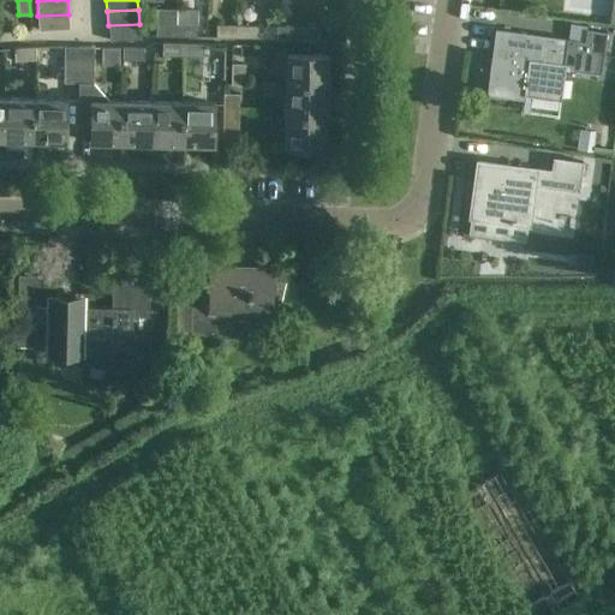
[(69,15),(37,16),(39,30),(69,29),(69,15)]
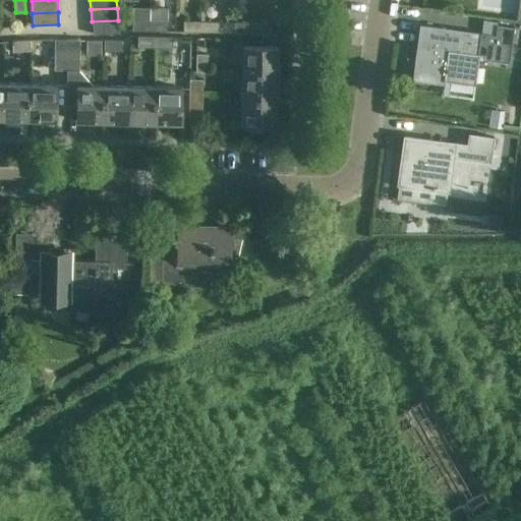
[(149,31),(149,19),(131,18),(131,30),(149,31)]
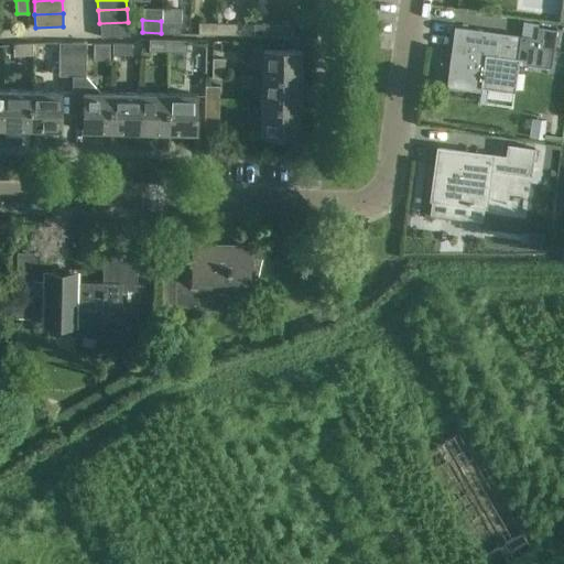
[(161,21),(161,33),(180,33),(181,21),(161,21)]
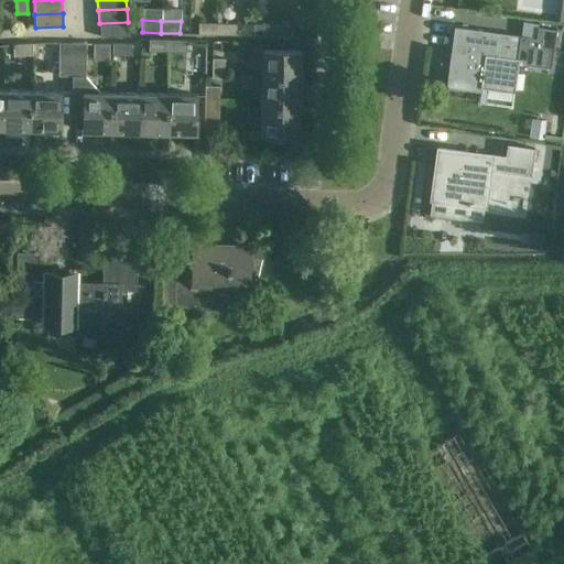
[(99,23),(100,36),(128,35),(128,22),(99,23)]
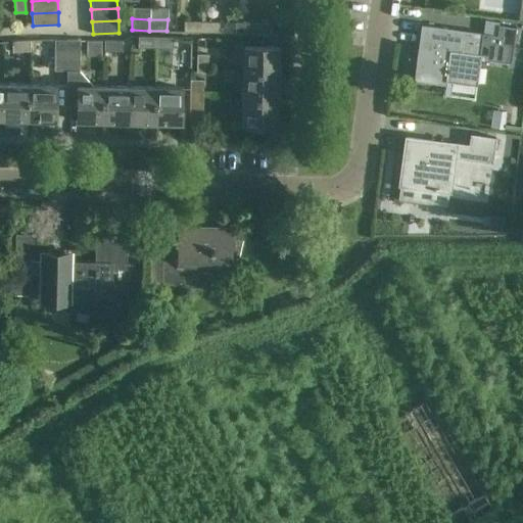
[(201,32),(201,20),(184,20),(184,31),(201,32)]
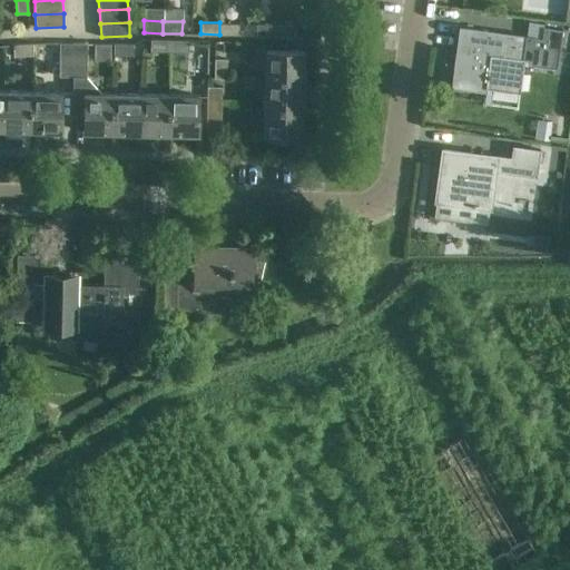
[(219,22),(219,35),(238,35),(238,22),(219,22)]
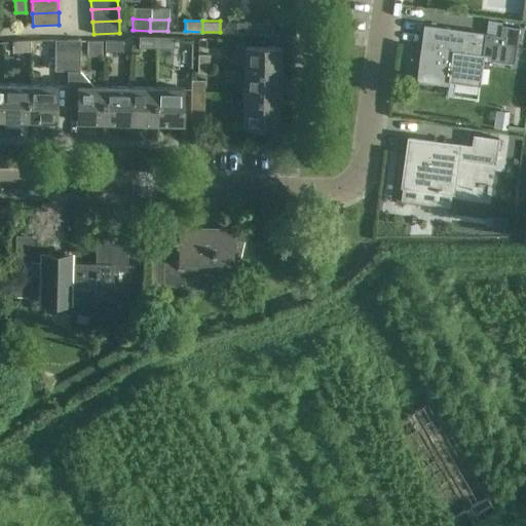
[(254,33),(254,23),(236,22),(236,33),(254,33)]
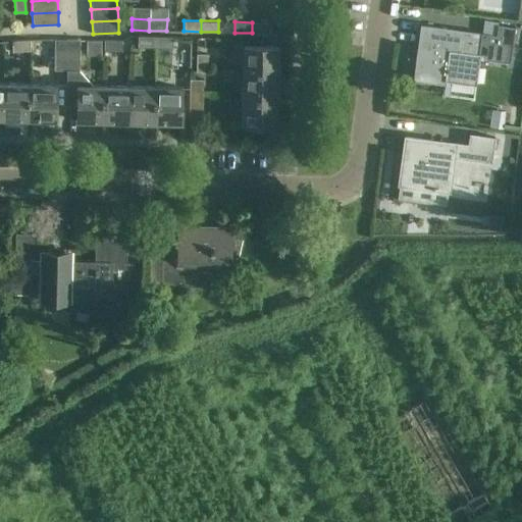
[(252,22),(252,33),(269,33),(269,22),(252,22)]
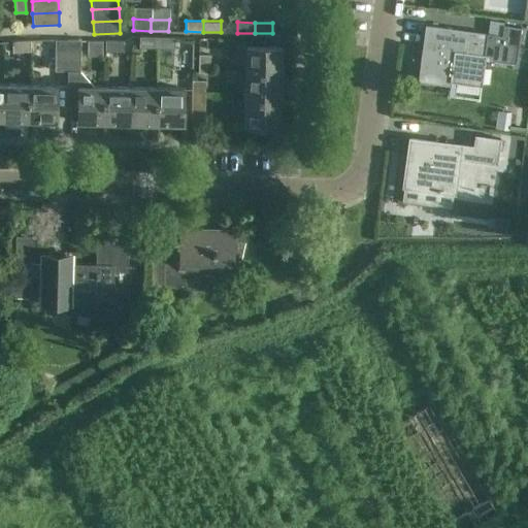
[(425,26),(418,81),(450,87),(451,83),(482,87),(486,55),(485,55),(486,44),(492,47),(518,52),(521,28),(502,25),(501,36),(488,34),(425,26)]
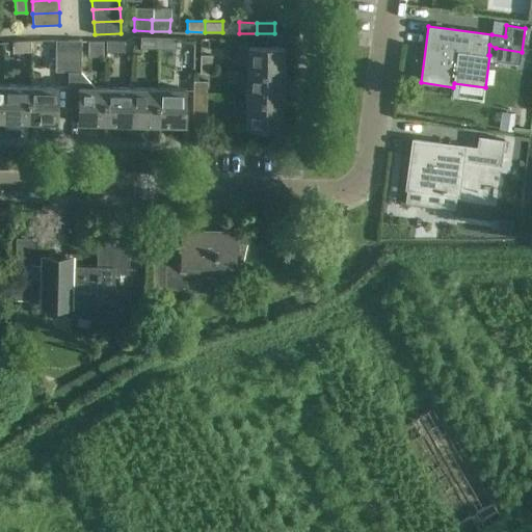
[(158,48),(158,37),(140,36),(140,48),(158,48)]
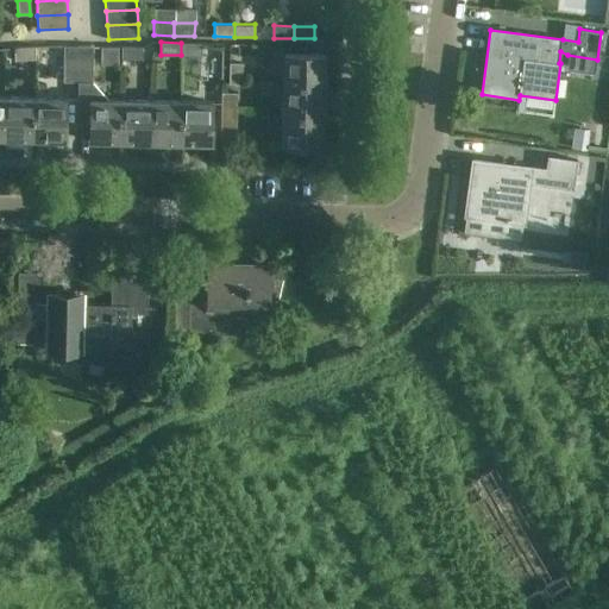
[(181,43),(181,55),(201,56),(201,43),(181,43)]
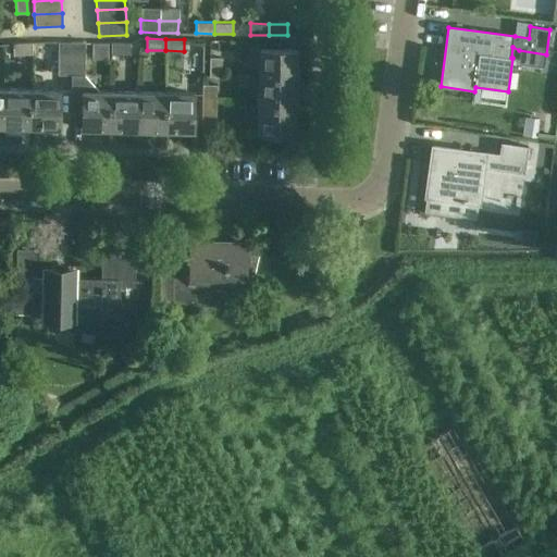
[(71,75),(71,71),(72,41),(58,41),(58,74),(71,75)]
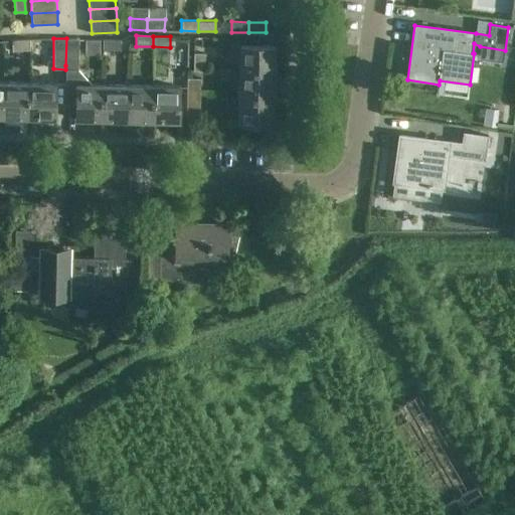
[(78,65),(78,38),(66,38),(65,65),(78,65)]
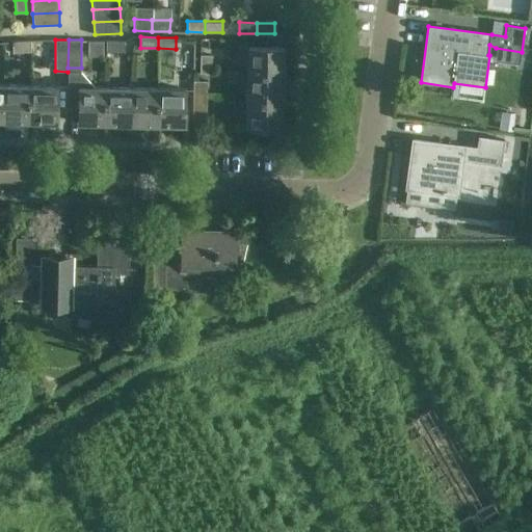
[(30,51),(30,41),(12,42),(14,53),(30,51)]
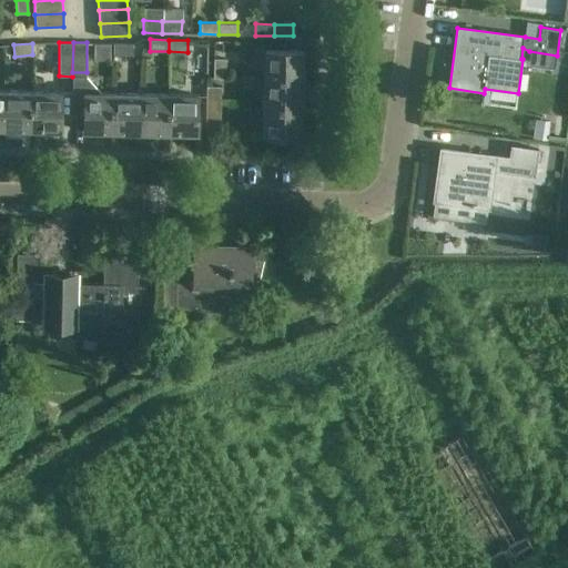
[(113,43),(113,53),(132,54),(133,43),(113,43)]
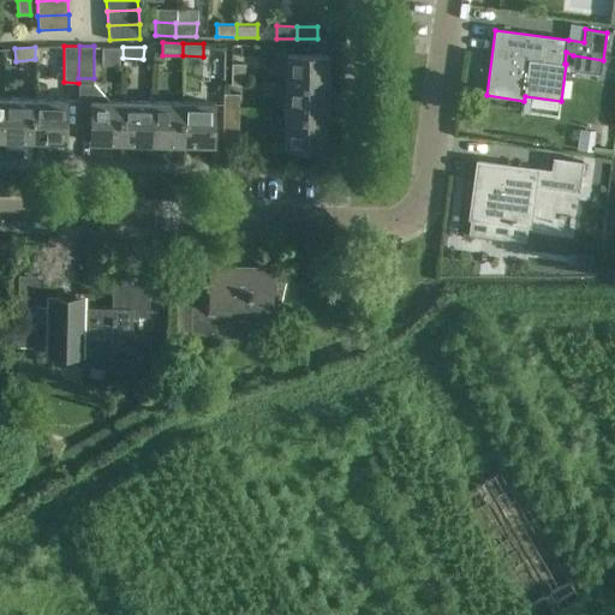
[(285,85),(327,87),(328,55),(286,54),(285,85)]
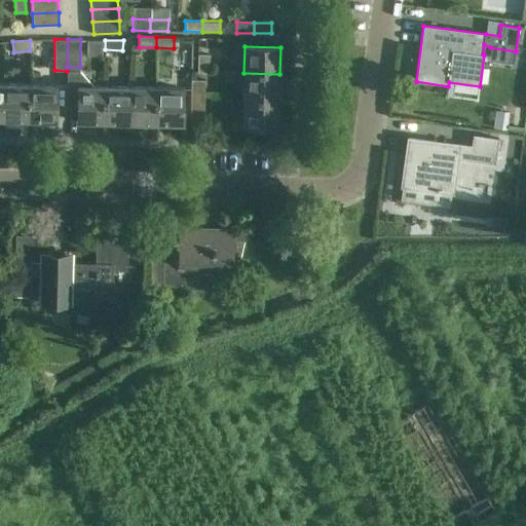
[(197,72),(208,72),(209,54),(198,53),(197,72)]
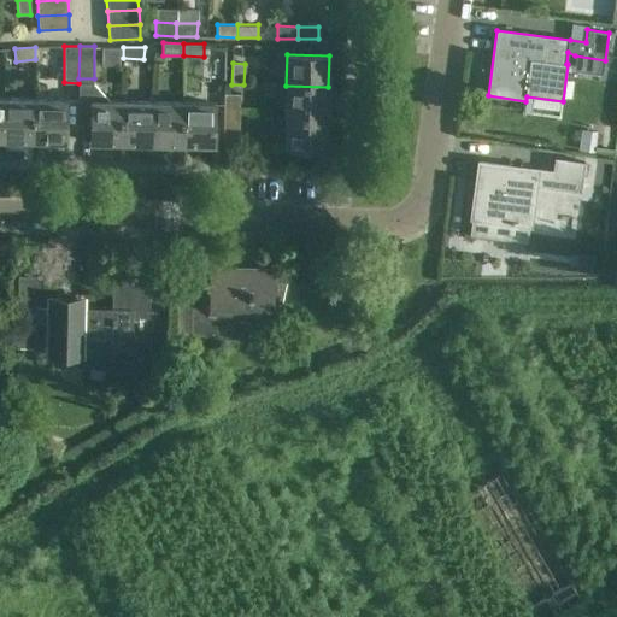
[(94,78),(78,78),(78,83),(78,125),(90,125),(90,142),(122,144),(122,101),(109,100),(93,83),(94,78)]
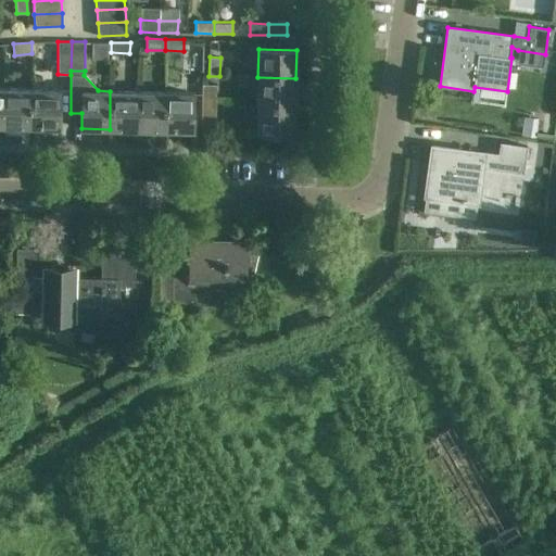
[(295,104),(295,78),(257,77),(257,104),(295,104)]
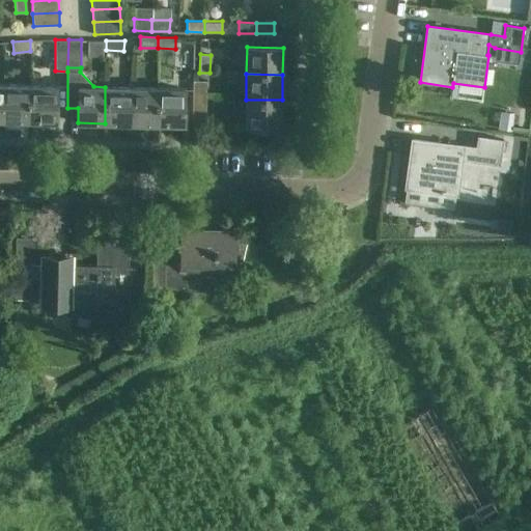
[(193,94),(205,94),(205,80),(193,80),(193,94)]
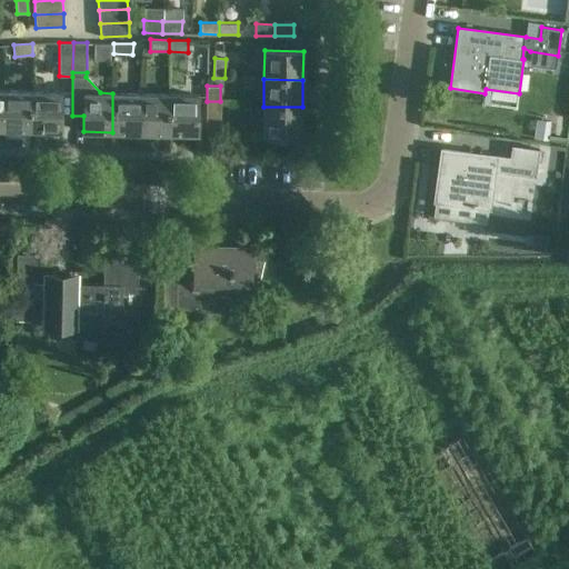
[(32,91),(5,90),(3,130),(31,130),(32,91)]
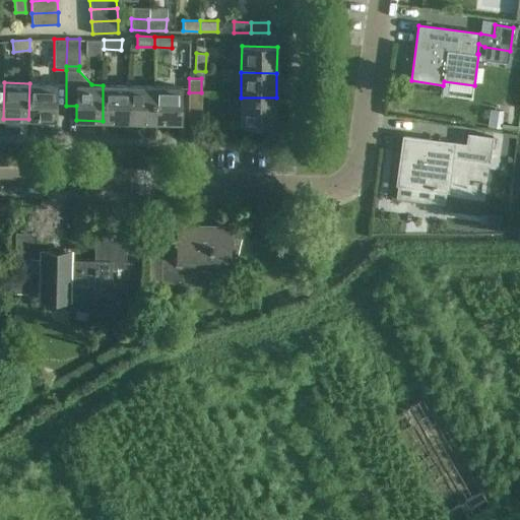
[(29,83),(28,119),(55,120),(55,84),(29,83)]
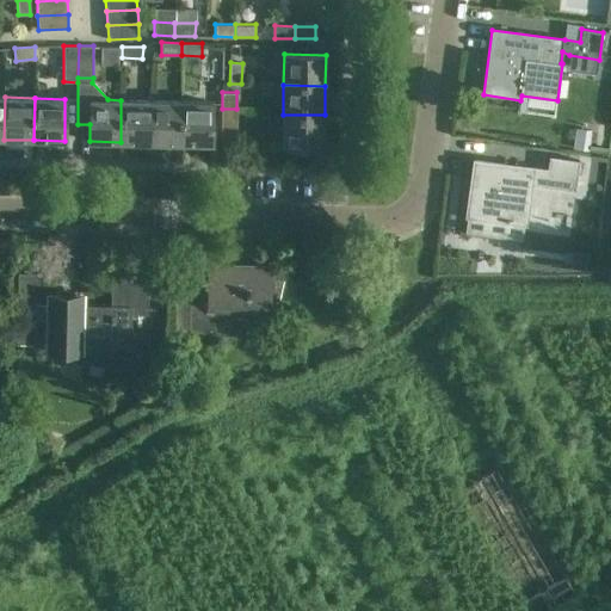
[(152,100),(121,100),(121,142),(150,143),(152,100)]
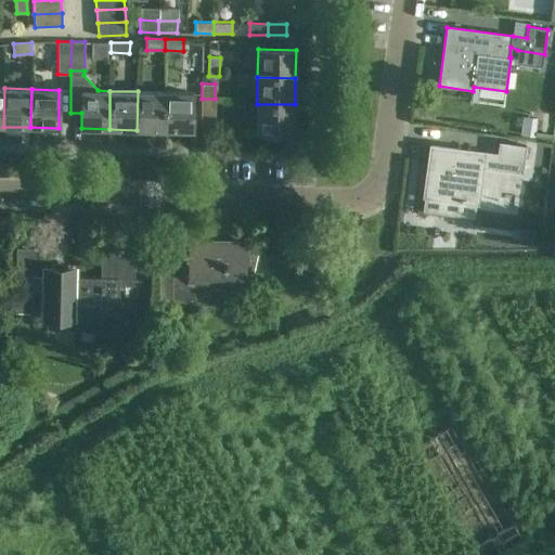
[(137,130),(164,130),(165,92),(138,91),(137,130)]
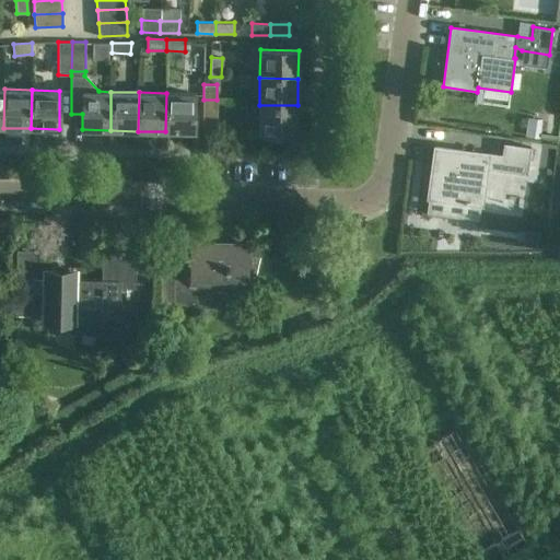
[(166,93),(165,131),(194,132),(194,94),(166,93)]
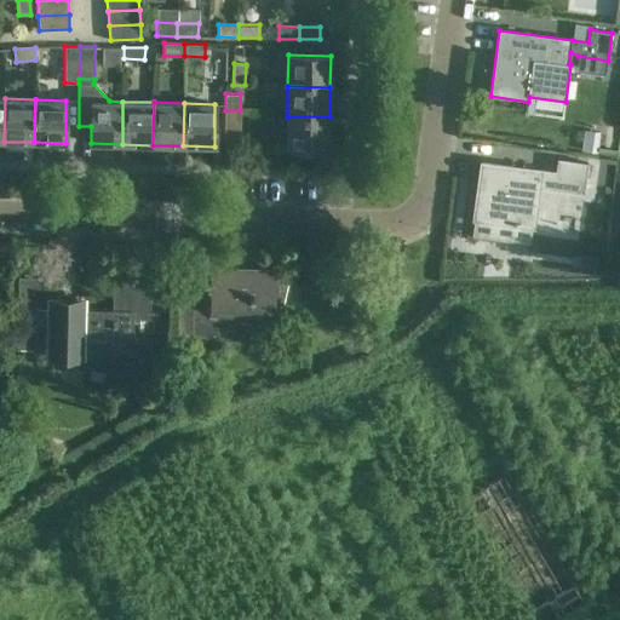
[(240,110),(225,110),(224,147),(240,147),(240,110)]
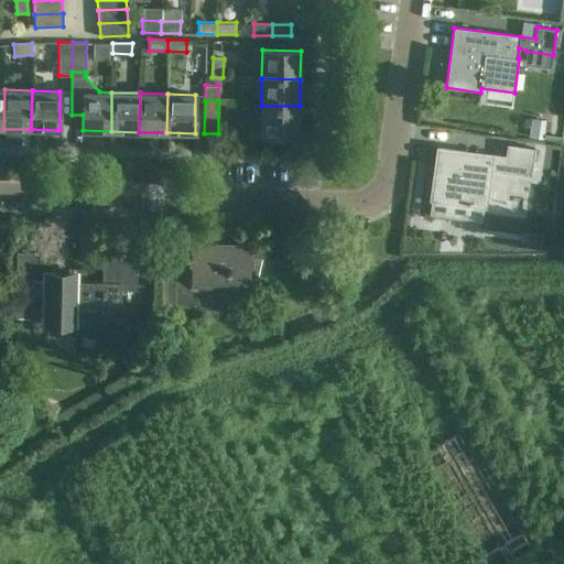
[(300,106),(261,106),(260,134),(299,136),(300,106)]
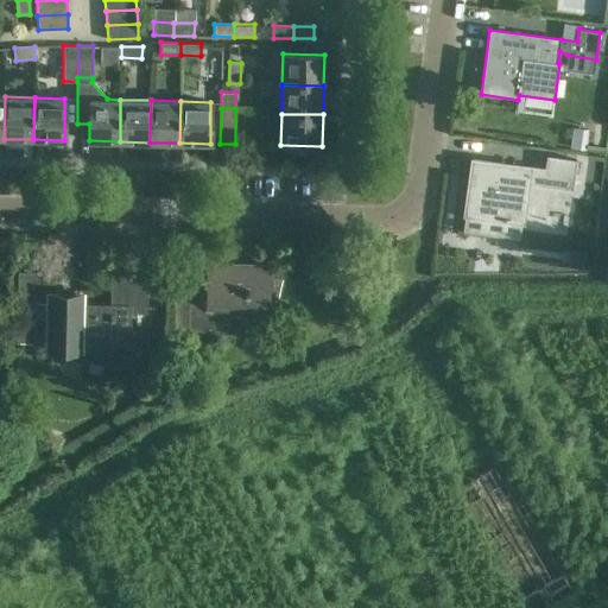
[(572,132),(570,152),(582,153),(586,154),(588,133),(584,133),(572,132)]
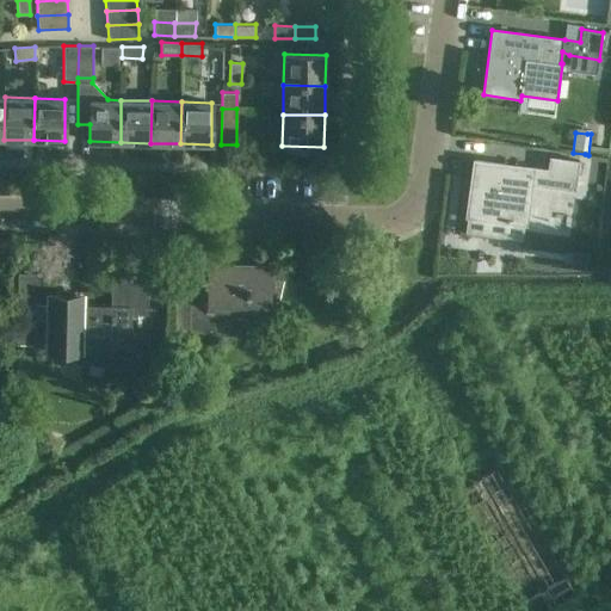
[(474,161),(467,216),(524,224),(530,184),(574,190),(578,160),(547,155),(544,172),(532,170),(474,161)]
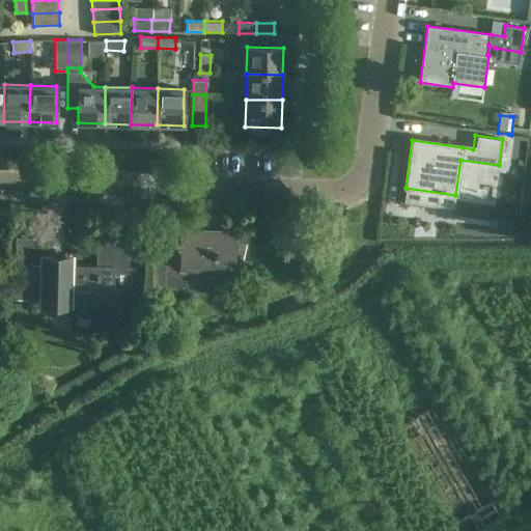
[(233,232),(216,231),(216,229),(201,229),(201,231),(180,230),(179,252),(164,252),(164,288),(187,289),(187,271),(232,272),(232,263),(238,264),(238,261),(242,261),(247,236),(233,233),(233,232)]
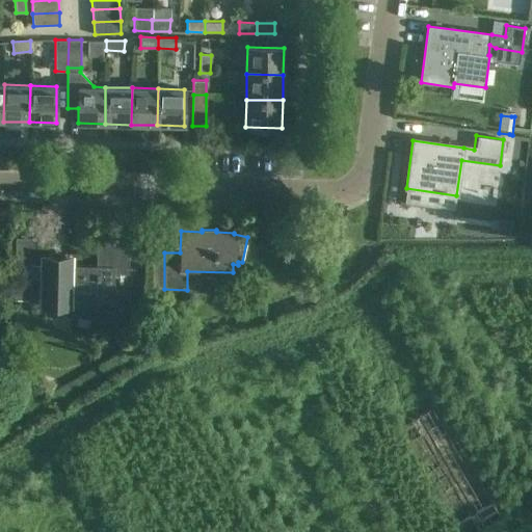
[(47,265),(32,265),(33,241),(15,241),(14,301),(113,303),(113,273),(128,273),(129,241),(97,240),(96,266),(64,266),(64,257),(47,257),(47,265)]
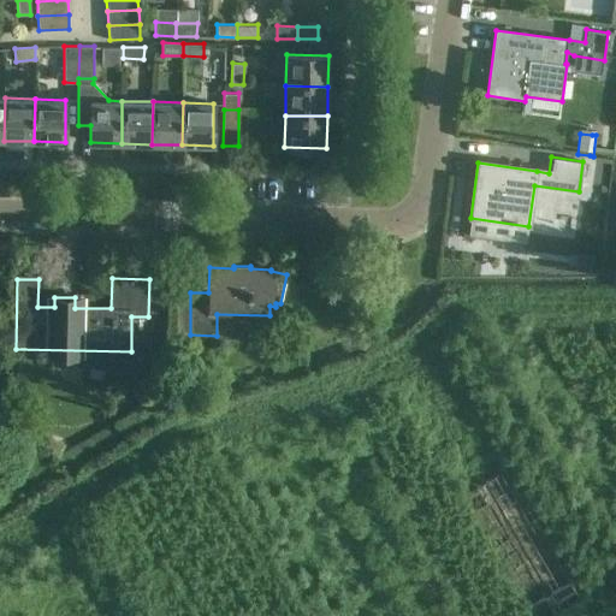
[(556,615),(581,602),(504,471),(460,497),(528,615),(556,615)]
